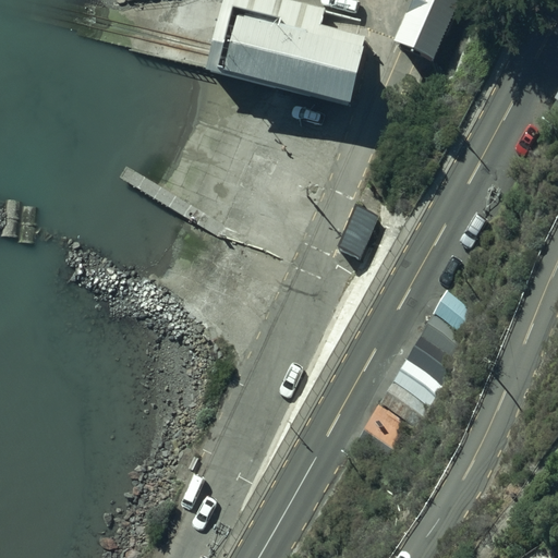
[(325,9),(290,0),(225,0),(213,49),(208,67),(350,101),(366,36),(320,25),(323,17),(325,9)]
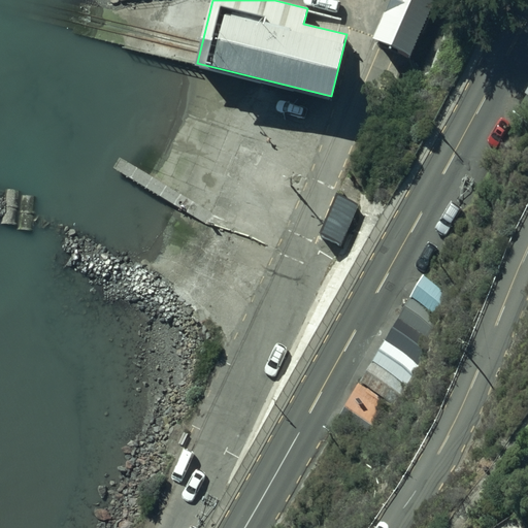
[(389,0),(371,39),(411,56),(435,0),(389,0)]
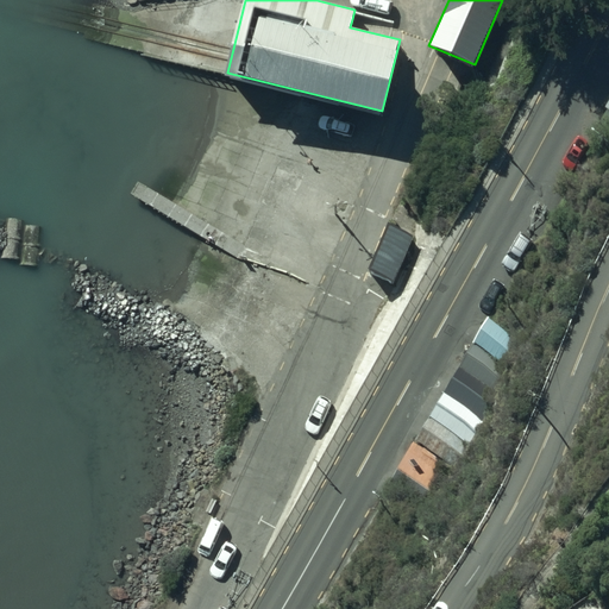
[(414,236),(388,225),(368,274),(394,284),(414,236)]
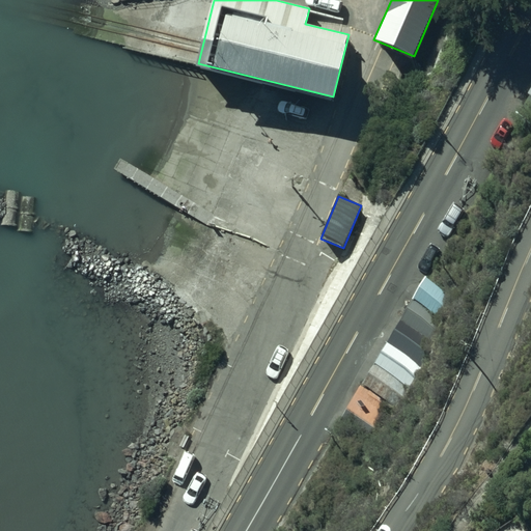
[(413,300),(438,314),(451,291),(426,277),(413,300)]
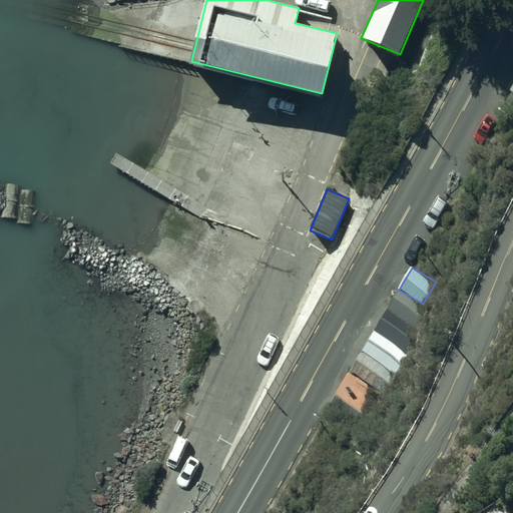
[(362,352),(386,368),(423,304),(399,290),(362,352)]
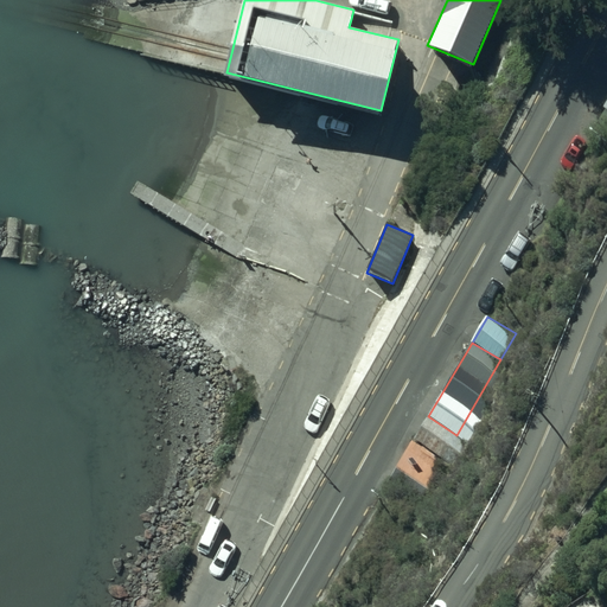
[(457,435),(428,416),(414,441),(442,460),(457,435)]
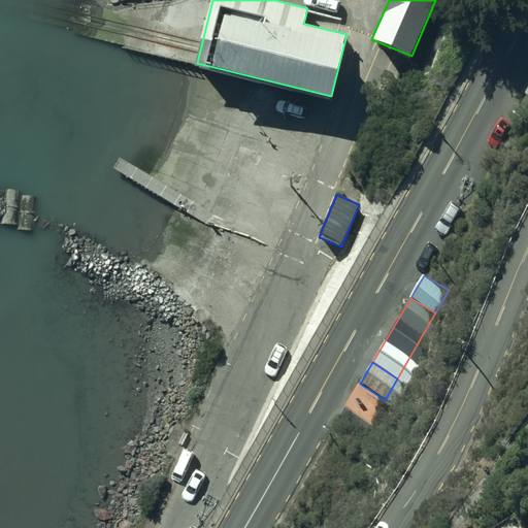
[(385,400),(360,384),(334,427),(361,441),(385,400)]
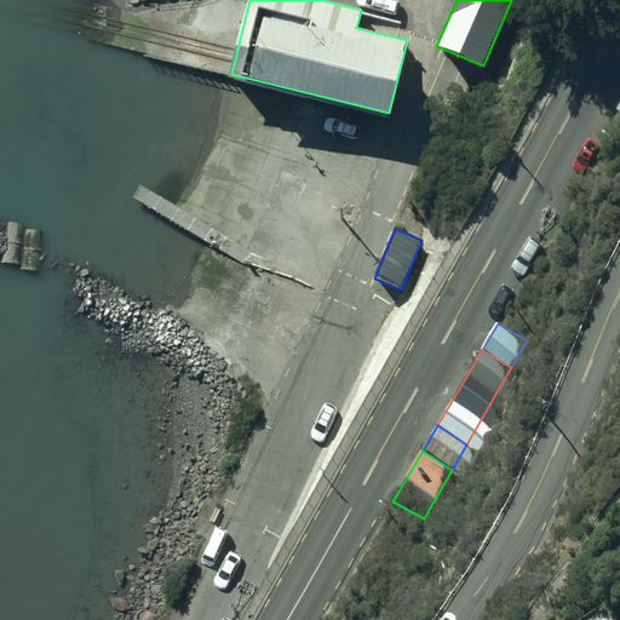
All buildings are outlined.
